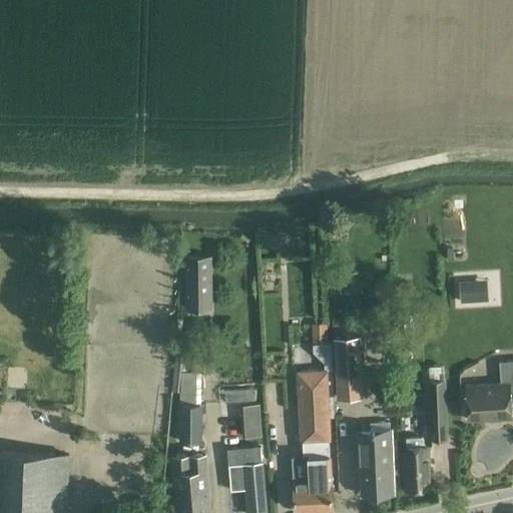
[(212,254),(185,255),(186,310),(212,310),(212,254)]
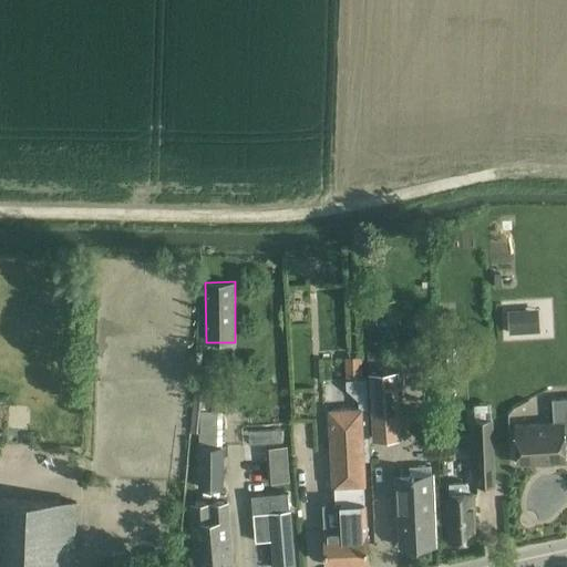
[(509,332),(547,331),(547,308),(508,309),(509,332)]
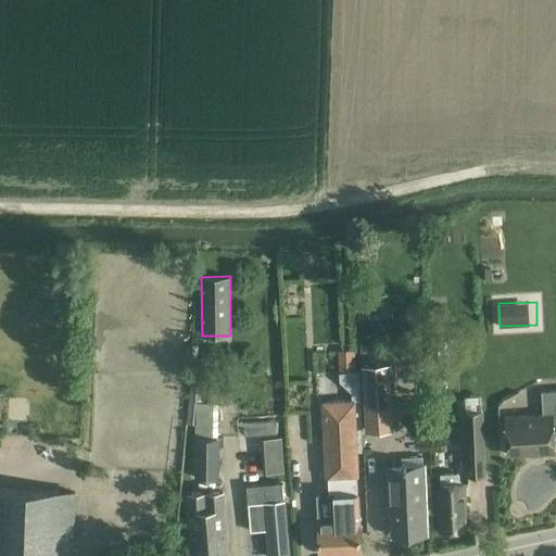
[(418,314),(407,314),(407,324),(418,324),(418,314)]
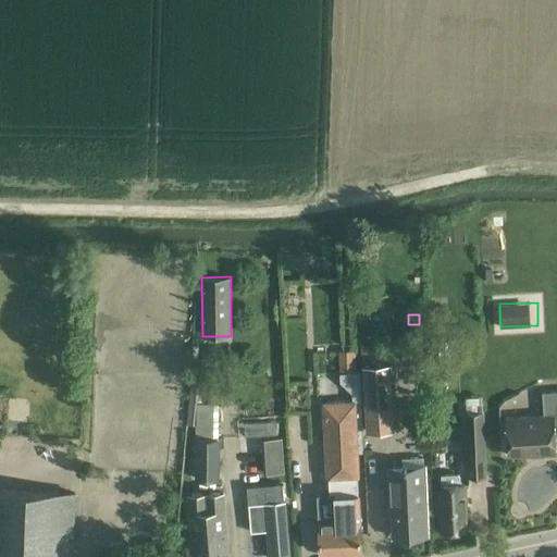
[(353,400),(324,401),(327,463),(357,462),(356,453),(364,453),(362,400),(361,386),(360,372),(357,372),(356,350),(338,350),(338,361),(338,372),(341,372),(341,382),(351,382),(353,393),(353,400)]
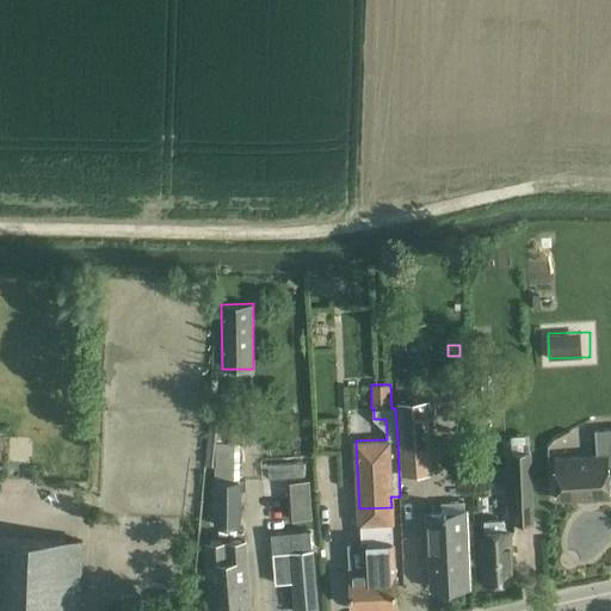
[(399,401),(403,474),(432,471),(427,400),(399,401)]
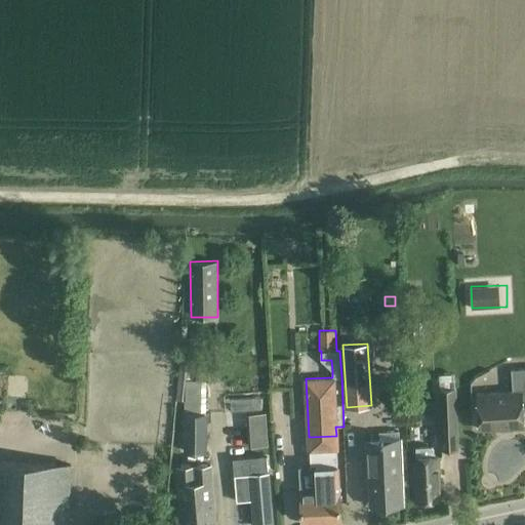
[(186,363),(185,387),(185,415),(187,453),(204,452),(206,452),(207,452),(207,433),(208,413),(205,413),(207,364),(204,364),(187,363),(186,363)]
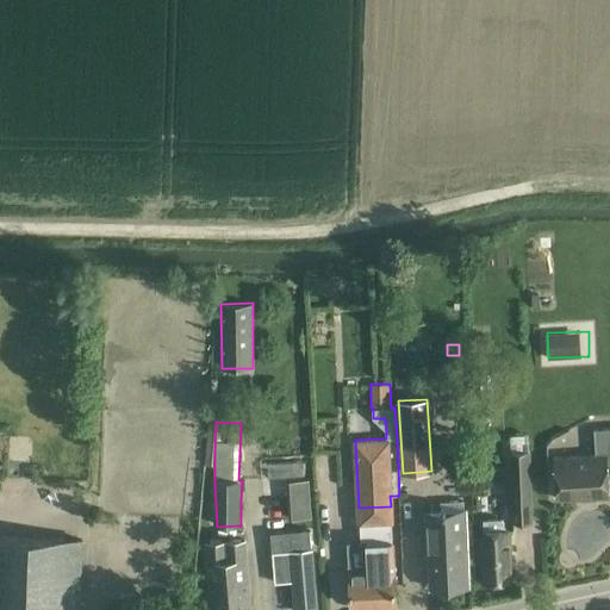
[(596,456),(553,459),(555,499),(609,496),(607,465),(609,464),(609,428),(593,429),(596,456)]
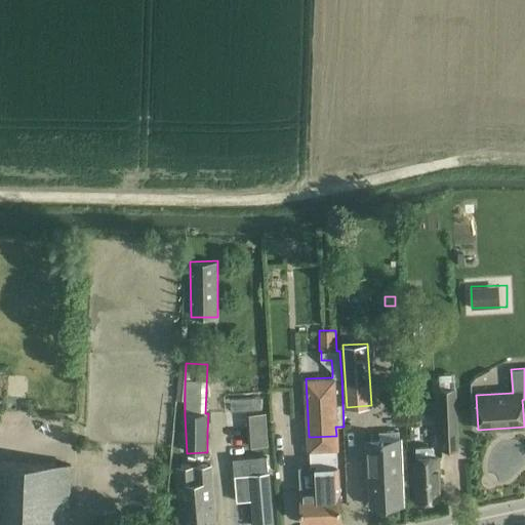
[(236,381),(227,381),(227,394),(236,394),(236,385),(236,381)]
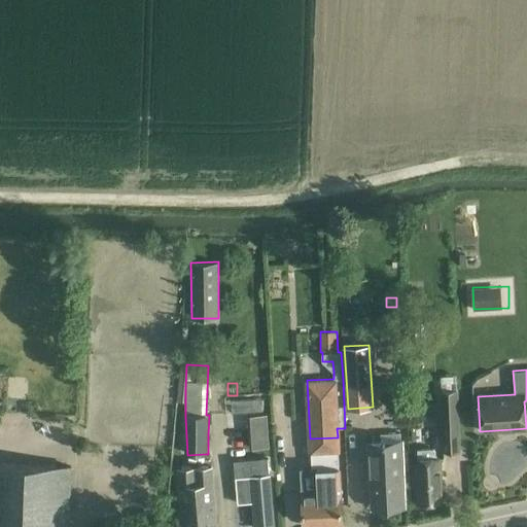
[(459,451),(457,391),(441,391),(443,452),(459,451)]
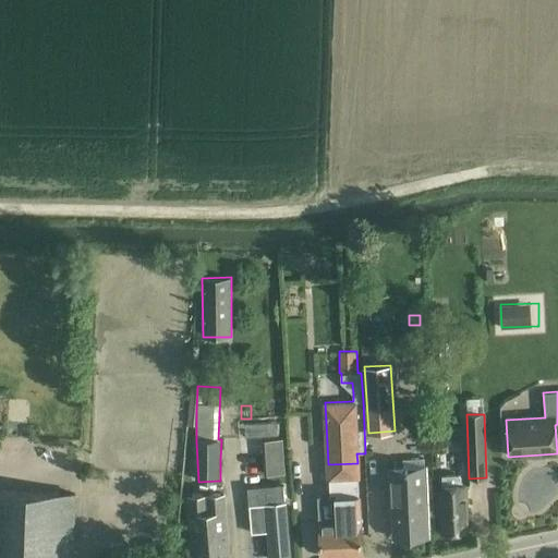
[(278,422),(245,424),(245,437),(278,436),(278,422)]
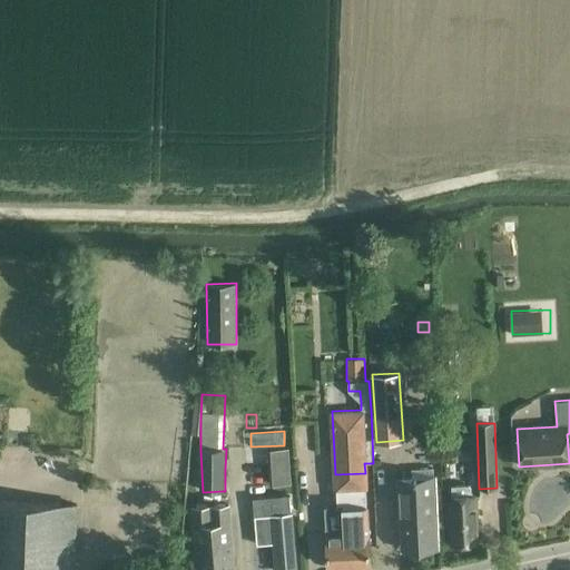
[(455,462),(444,463),(445,477),(455,475),(455,462)]
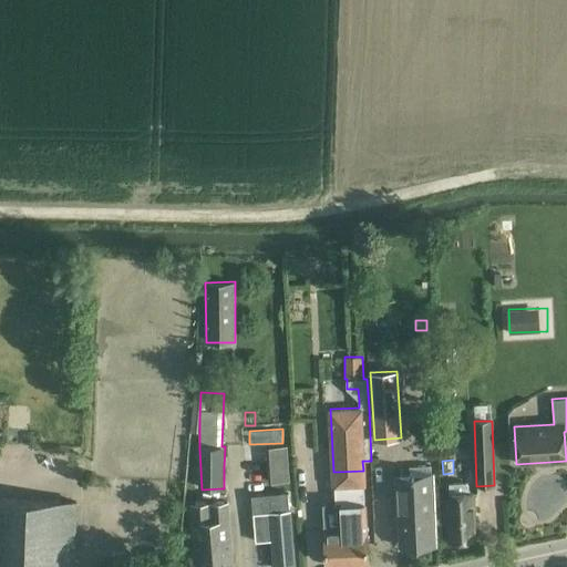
[(336,504),(323,504),(325,529),(326,542),(327,564),(367,562),(366,539),(364,513),(363,485),(363,471),(333,472),(336,504)]
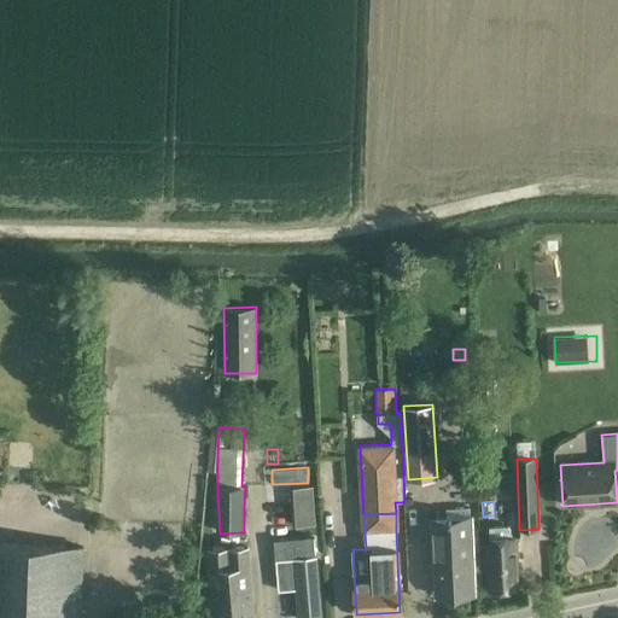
[(433,520),(436,570),(437,594),(474,593),(471,519),(433,520)]
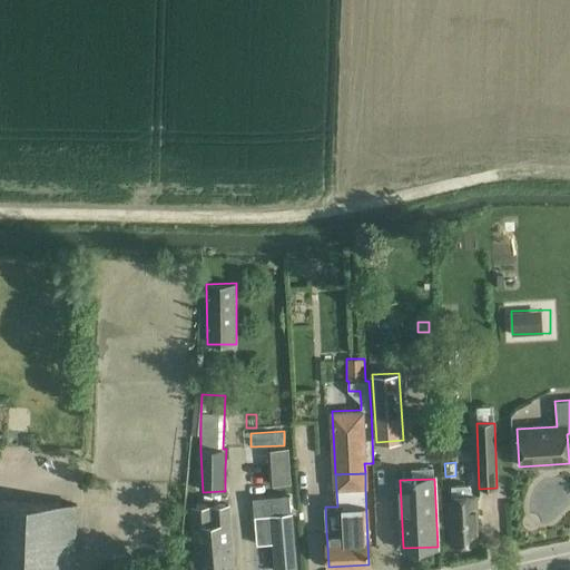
[(449,497),(451,523),(453,544),(477,543),(472,494),(468,484),(450,487),(451,497),(449,497)]
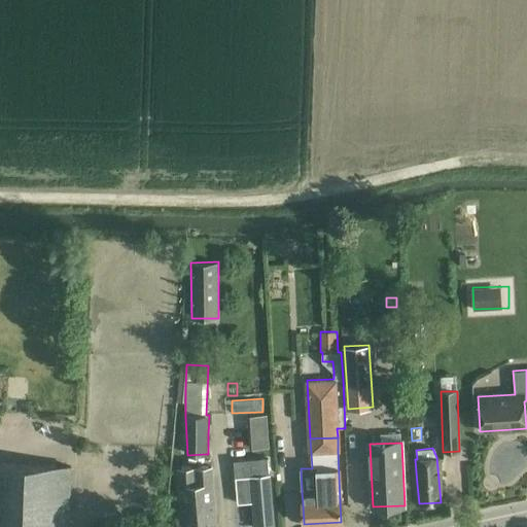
[(259,475),(235,477),(237,503),(252,502),(253,526),(267,526),(276,526),(273,500),(271,473),(269,473),(268,457),(258,458),(259,475)]
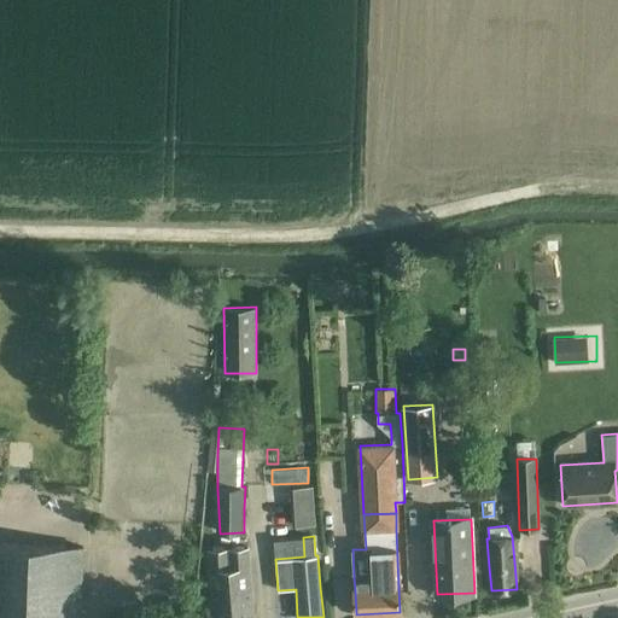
[(0,617),(80,617),(82,551),(0,546),(0,617)]
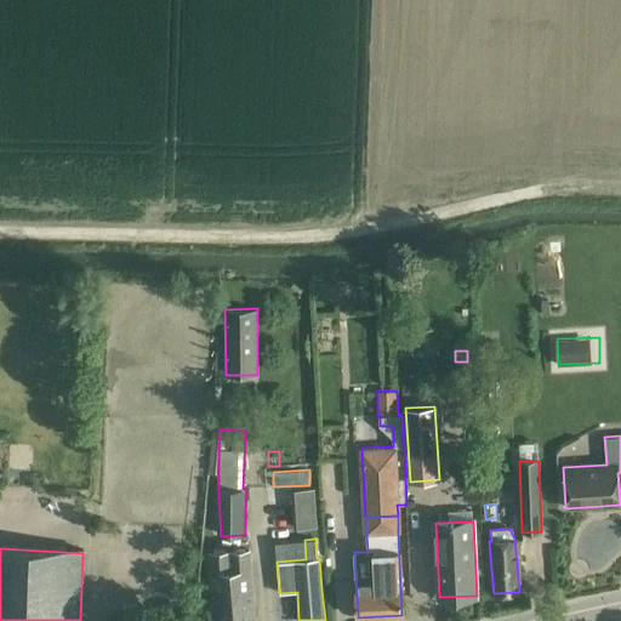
[(250,548),(214,550),(215,573),(216,620),(254,620),(251,570),(251,559),(250,548)]
